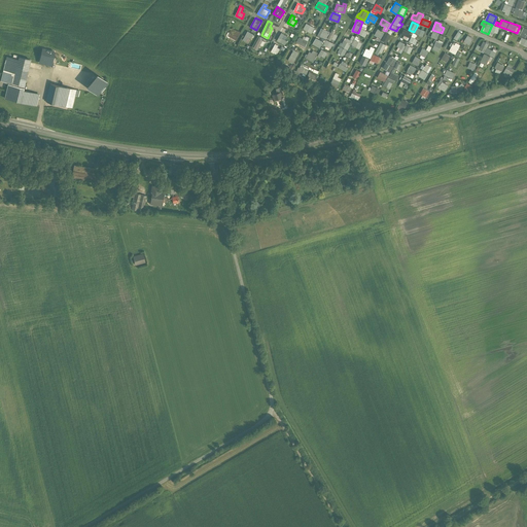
[(304,28),(312,33),(315,27),(307,23),(304,28)]
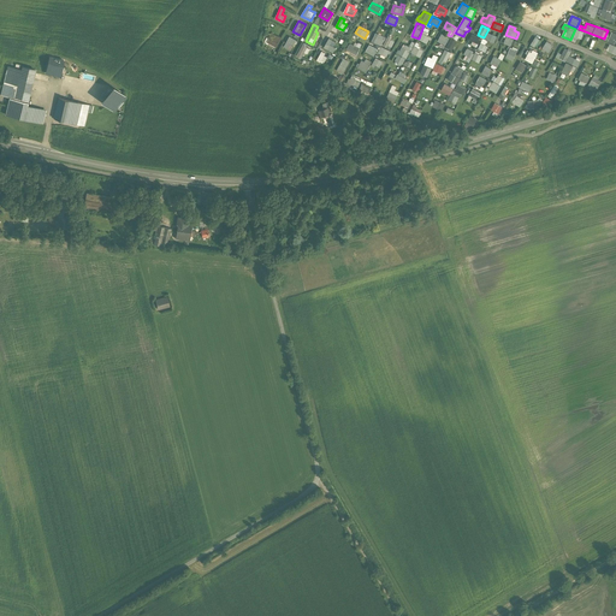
[(576,29),(572,40),(576,42),(579,37),(582,39),(585,31),(576,29)]
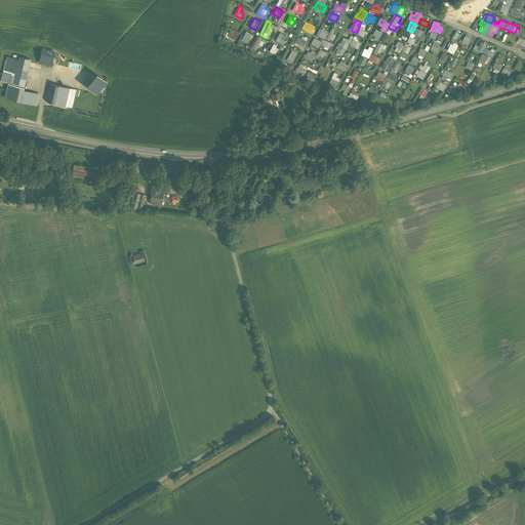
[(413,32),(421,37),(425,31),(416,27),(413,32)]
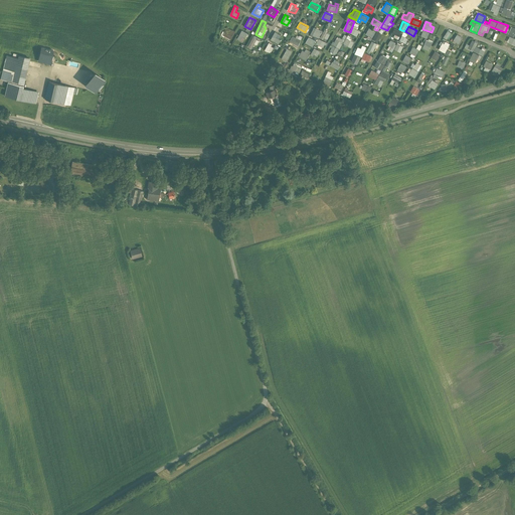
[(231,40),(235,31),(226,27),(222,37),(231,40)]
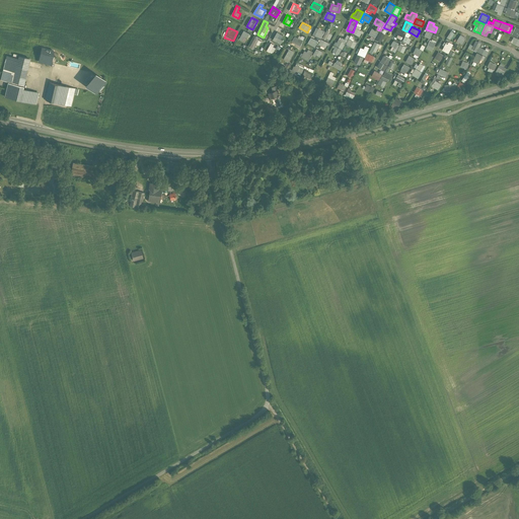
[(313,34),(322,39),(325,30),(316,27),(313,34)]
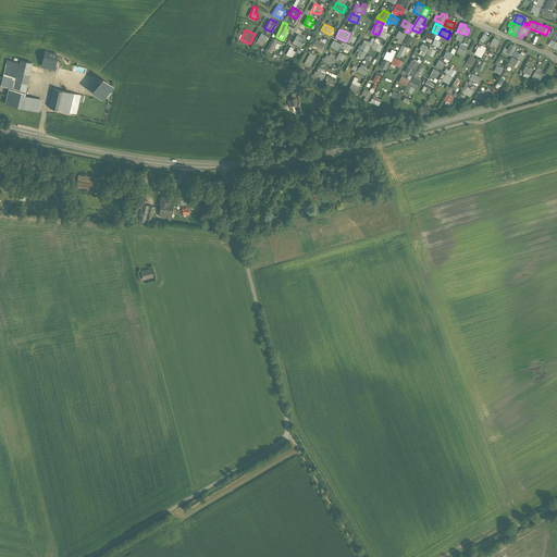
[(382,29),(379,35),(386,39),(390,34),(382,29)]
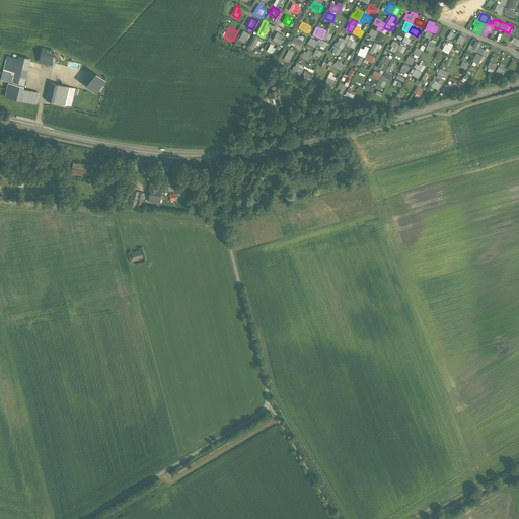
[(373,28),(369,34),(376,39),(379,32),(373,28)]
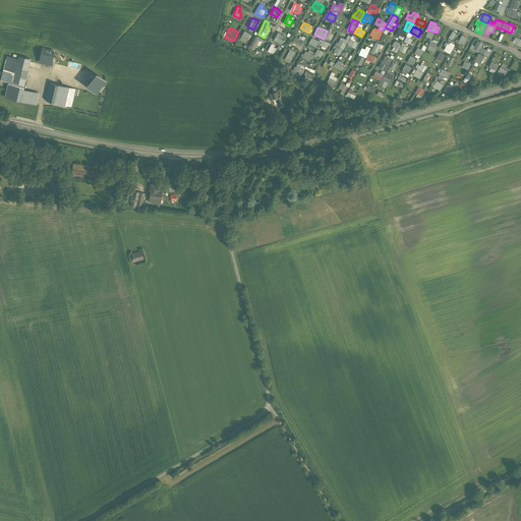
[(399,29),(397,34),(405,37),(407,32),(399,29)]
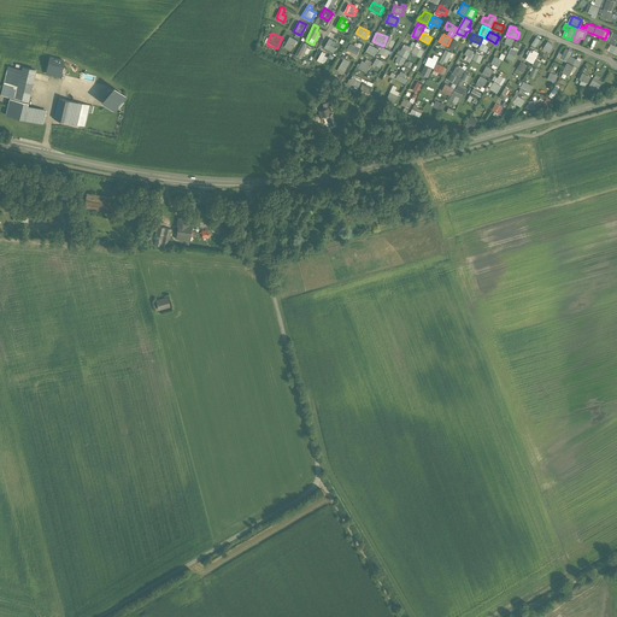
[(291,36),(285,46),(292,51),(298,40),(291,36)]
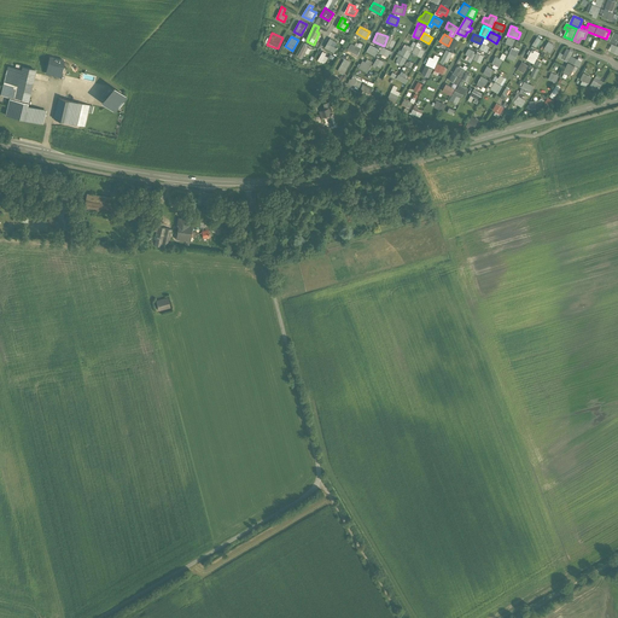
[(508,36),(506,42),(513,46),(517,39),(508,36)]
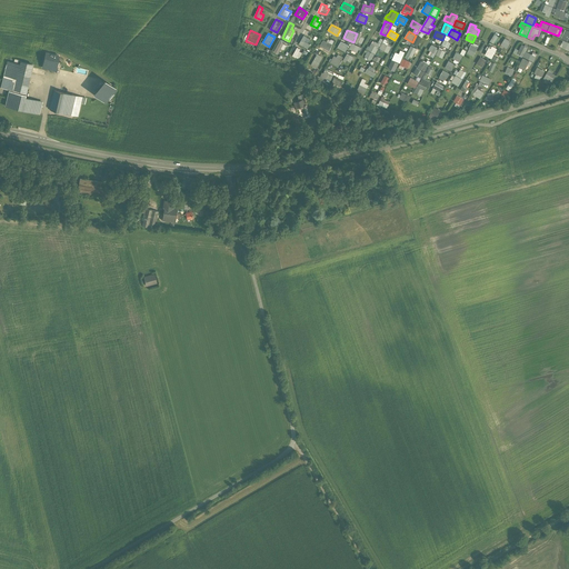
[(299,43),(308,49),(311,43),(308,42),(311,38),(305,35),(299,43)]
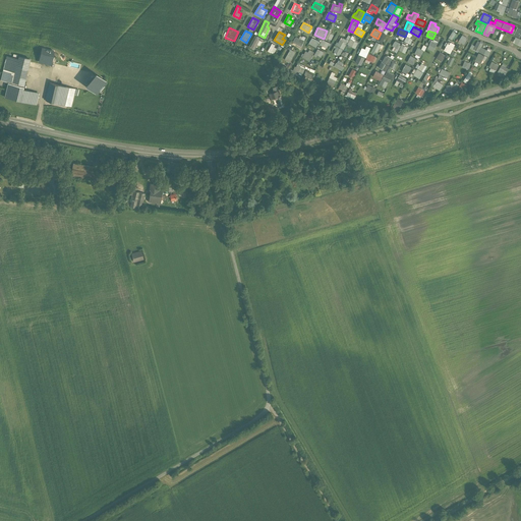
[(378,40),(383,42),(387,35),(382,32),(378,40)]
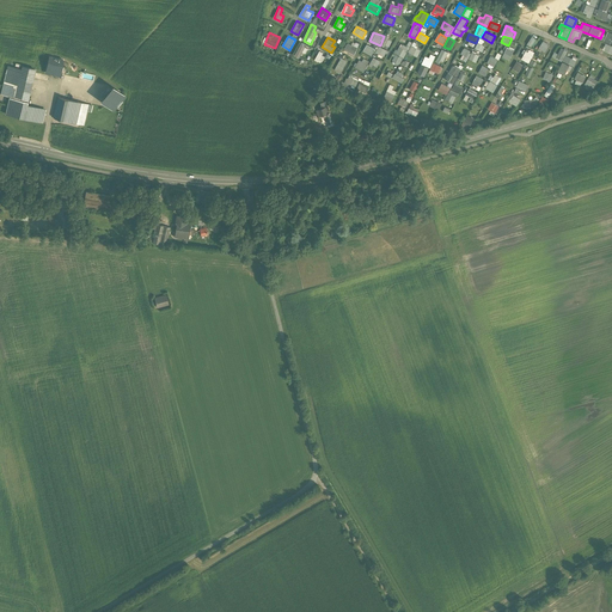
[(414,41),(409,53),(418,56),(422,49),(416,47),(418,43),(414,41)]
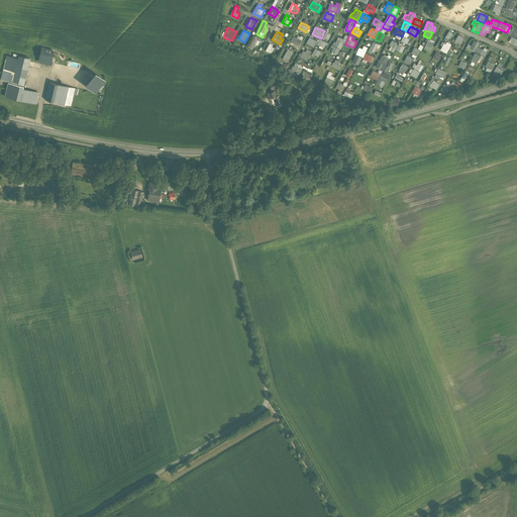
[(455,40),(461,43),(466,37),(459,34),(455,40)]
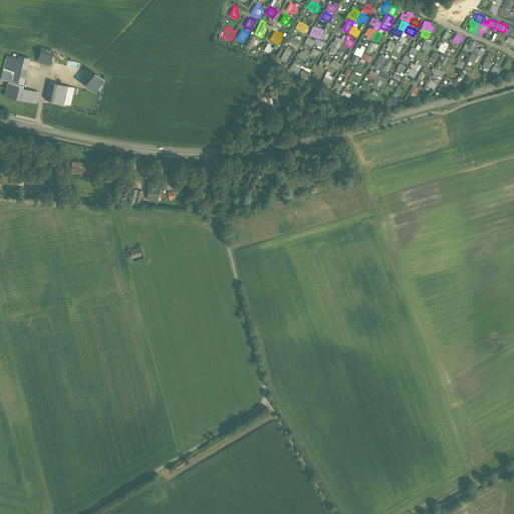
[(289,41),(299,45),(303,36),(299,35),(298,38),(292,35),(289,41)]
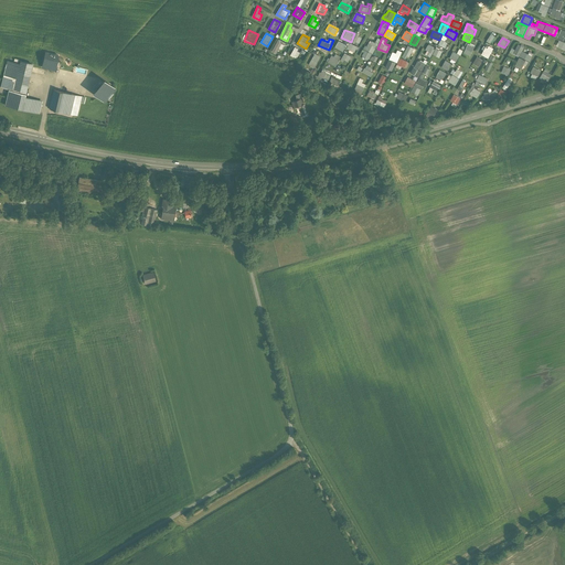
[(443,39),(439,44),(445,48),(448,42),(443,39)]
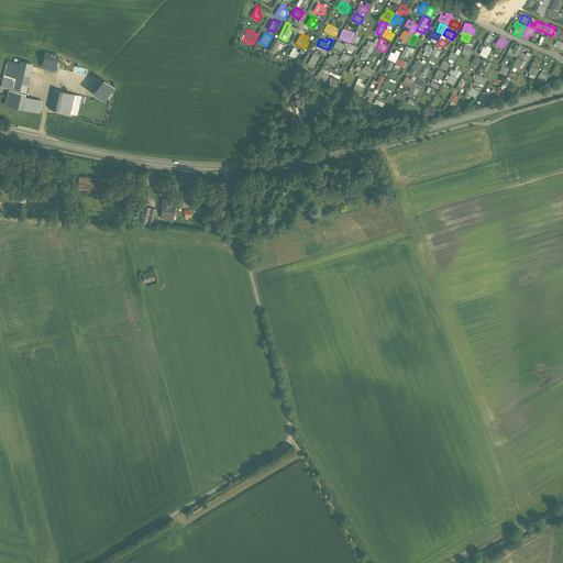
[(271,52),(277,55),(284,44),(277,40),(271,52)]
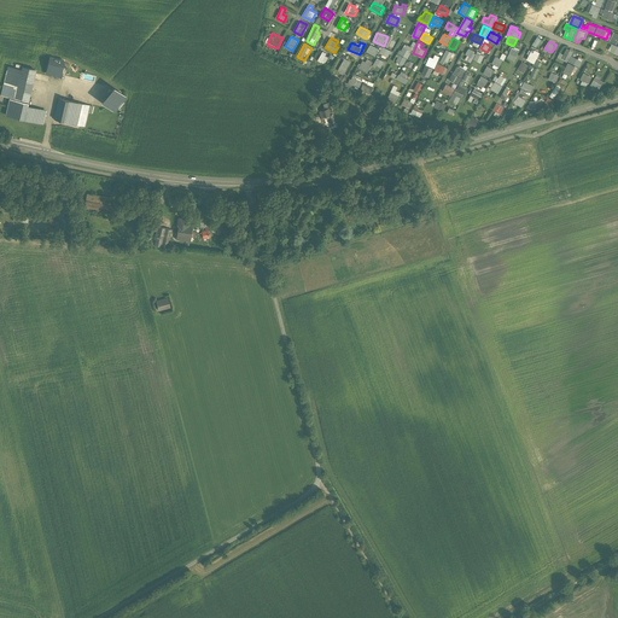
[(371,45),(367,52),(377,56),(380,48),(371,45)]
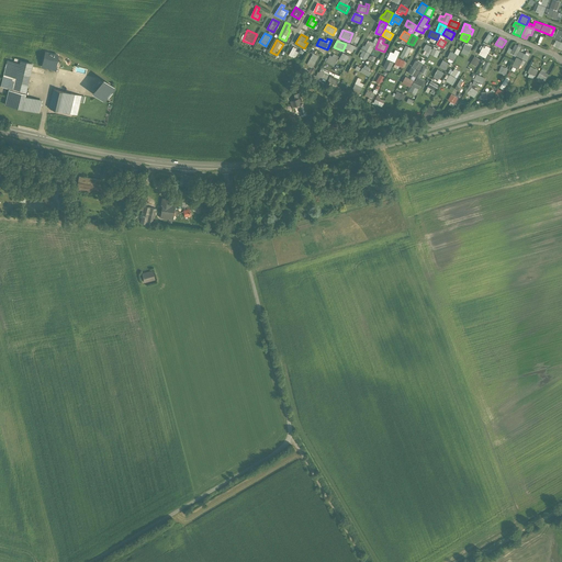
[(369,43),(367,42),(360,56),(368,59),(377,43),(370,41),(369,43)]
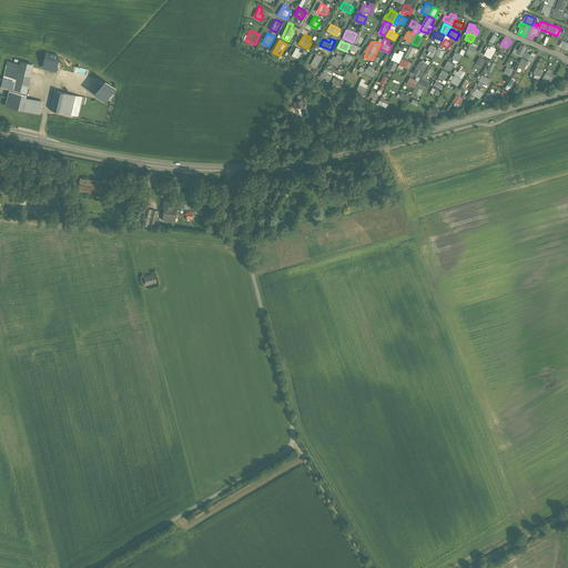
[(352,42),(350,48),(357,52),(359,47),(352,42)]
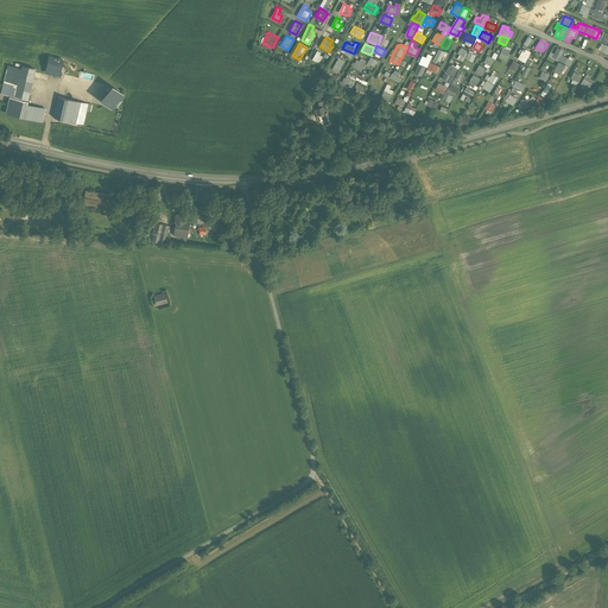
[(505,45),(500,57),(507,61),(512,49),(505,45)]
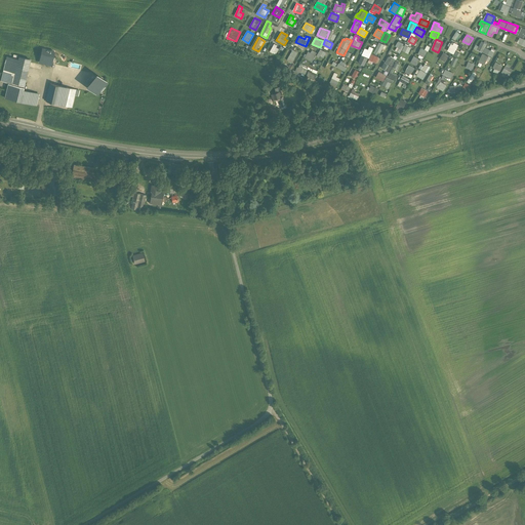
[(396,46),(397,46),(396,51),(401,53),(405,43),(398,40),(396,46)]
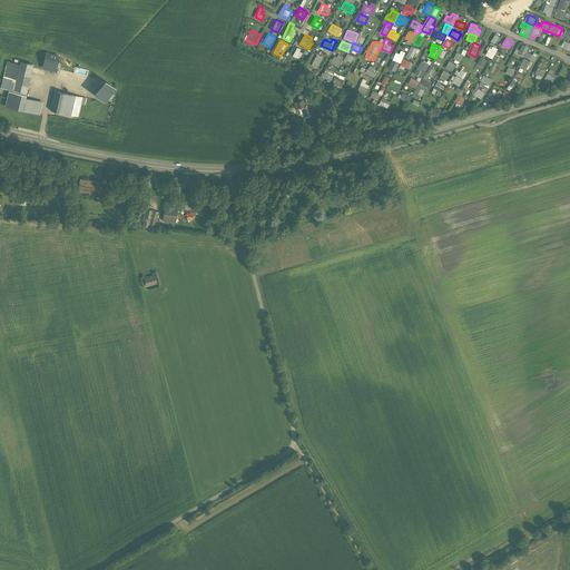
[(520,67),(530,70),(538,53),(534,52),(533,53),(528,51),(530,47),(523,43),(521,50),(517,48),(516,52),(524,57),(520,67)]
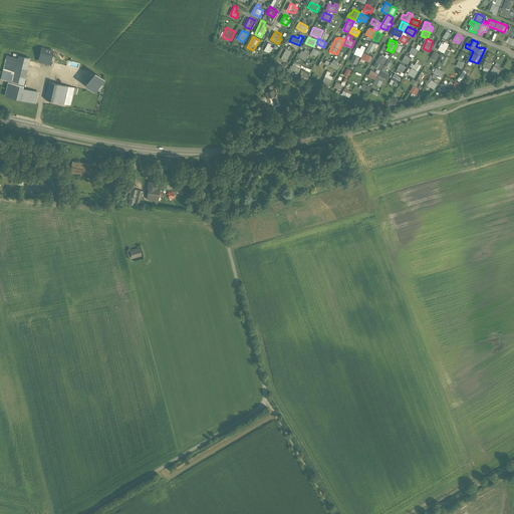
[(366,51),(369,53),(370,50),(374,51),(377,44),(371,41),(366,51)]
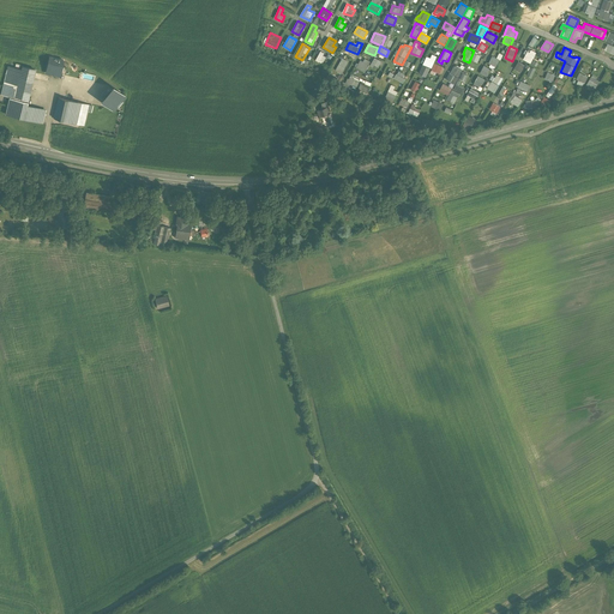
[(533,49),(530,52),(528,50),(525,54),(534,59),(537,52),(533,49)]
